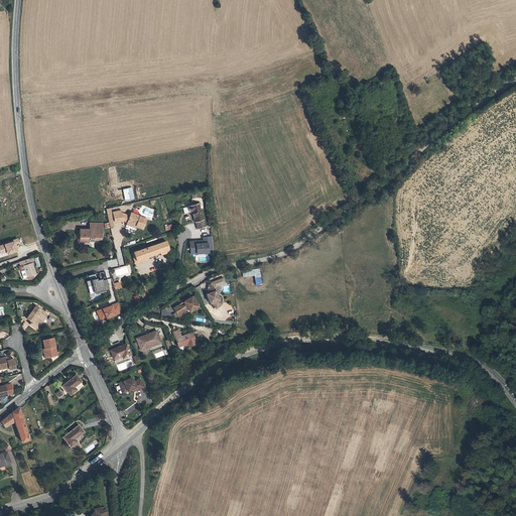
[(134,199),(133,192),(136,192),(135,186),(121,188),(122,192),(123,192),(124,201),(134,199)]
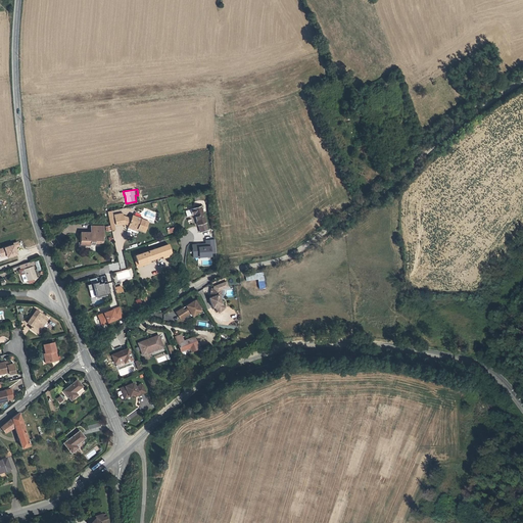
[(206,223),(201,206),(190,209),(191,216),(193,215),(196,226),(197,226),(199,233),(207,231),(204,224),(206,223)]
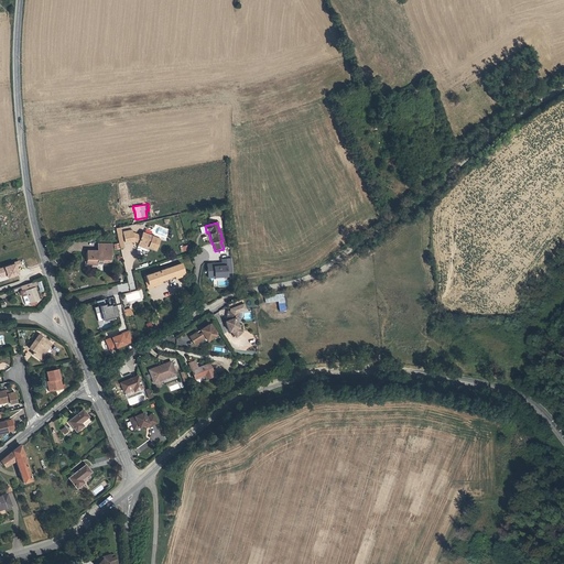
[(134,247),(144,250),(147,247),(153,249),(158,239),(141,232),(139,236),(130,232),(130,231),(121,232),(123,242),(132,241),(136,242),(134,247)]
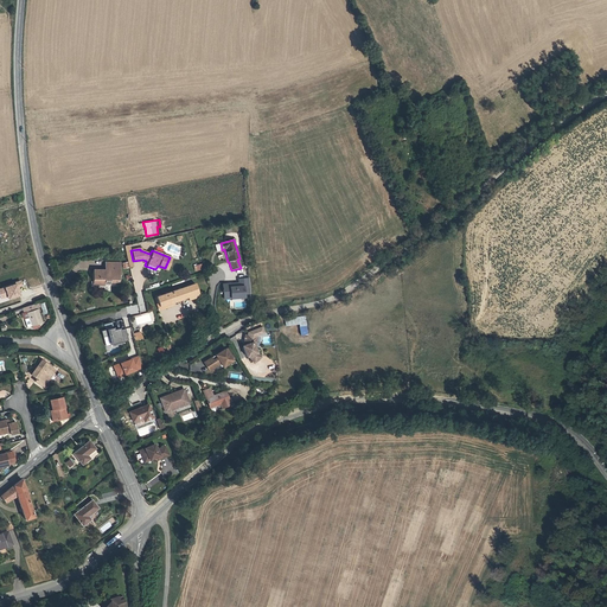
[(102,286),(109,287),(109,285),(115,286),(116,280),(120,281),(122,266),(107,262),(104,268),(94,267),(91,282),(97,283),(97,281),(103,282),(102,283),(102,286)]
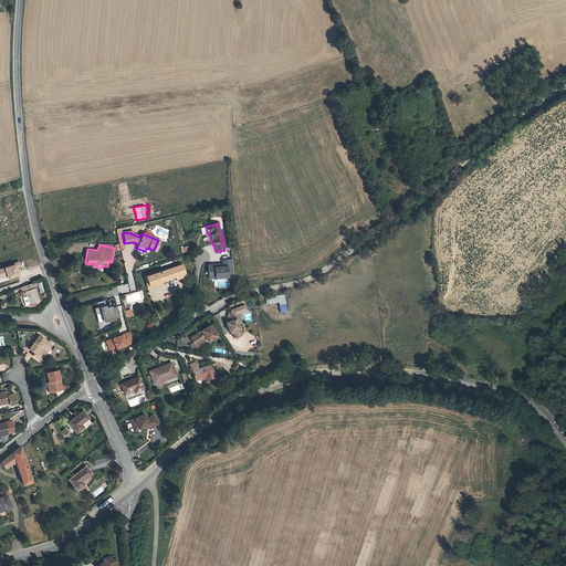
[(233,273),(232,260),(223,260),(223,264),(223,268),(220,268),(220,264),(208,265),(209,272),(215,272),(216,279),(228,278),(228,274),(233,273)]
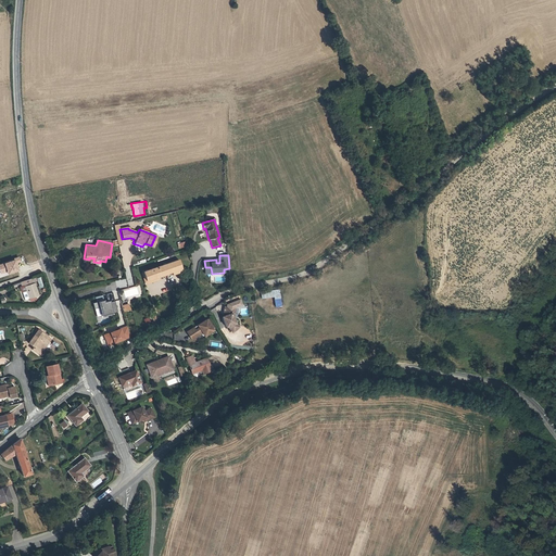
[(19,258),(0,263),(0,276),(0,277),(22,270),(19,258)]
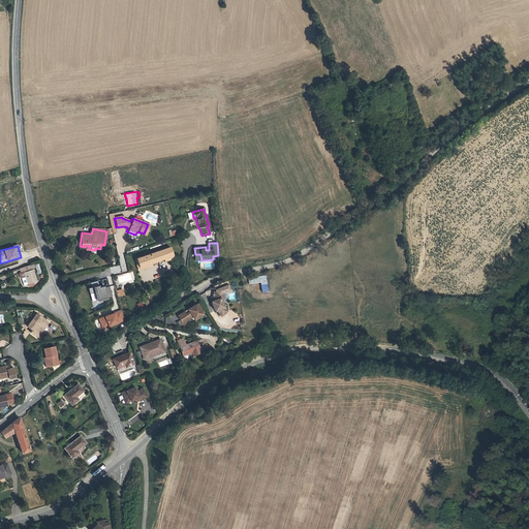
[(149,263),(163,258),(164,261),(173,258),(168,247),(134,258),(137,267),(149,263)]
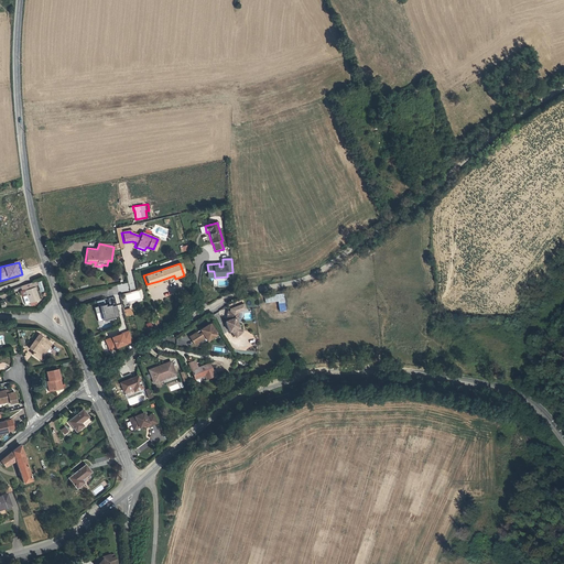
[(21,291),(24,290),(25,295),(22,296),(24,304),(29,303),(39,300),(34,286),(31,288),(30,282),(20,285),(21,291)]
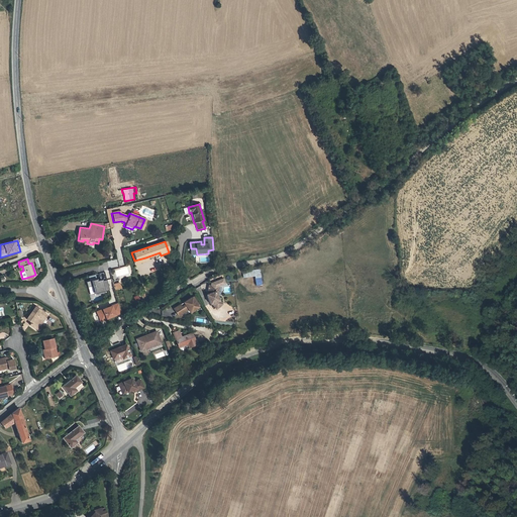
[(262,285),(261,270),(242,271),(242,278),(254,277),(255,286),(262,285)]
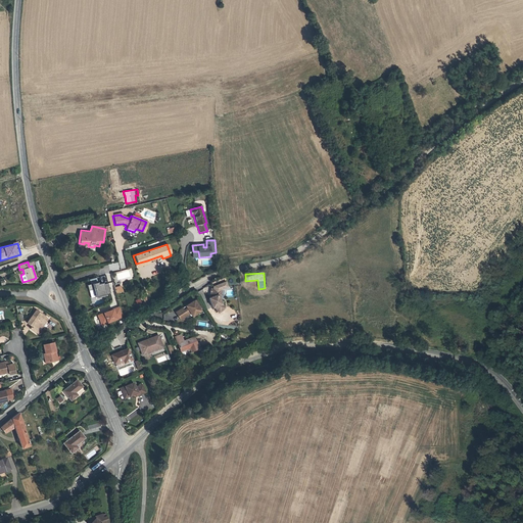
[(108,283),(113,302),(116,301),(111,282),(108,283)]
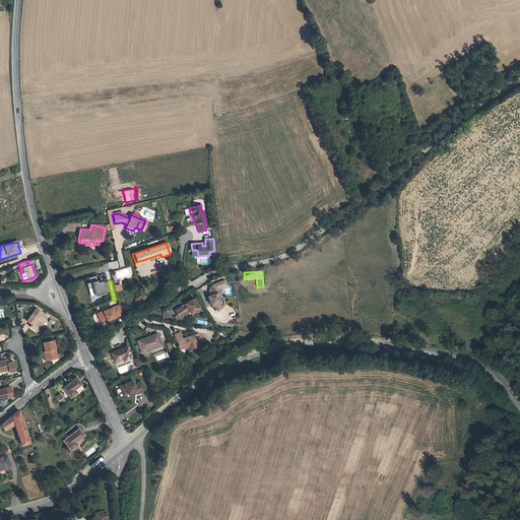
[(95,281),(88,283),(90,288),(91,288),(93,297),(109,291),(107,281),(102,283),(101,281),(96,283),(95,281)]
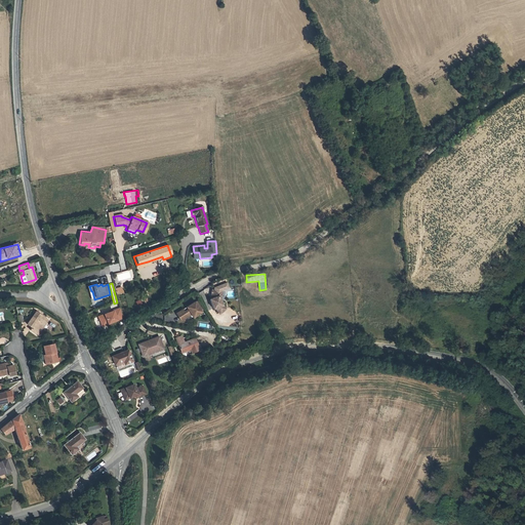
[(220,314),(227,310),(224,306),(221,300),(219,296),(220,291),(213,290),(212,295),(213,298),(210,299),(213,309),(215,309),(220,314)]
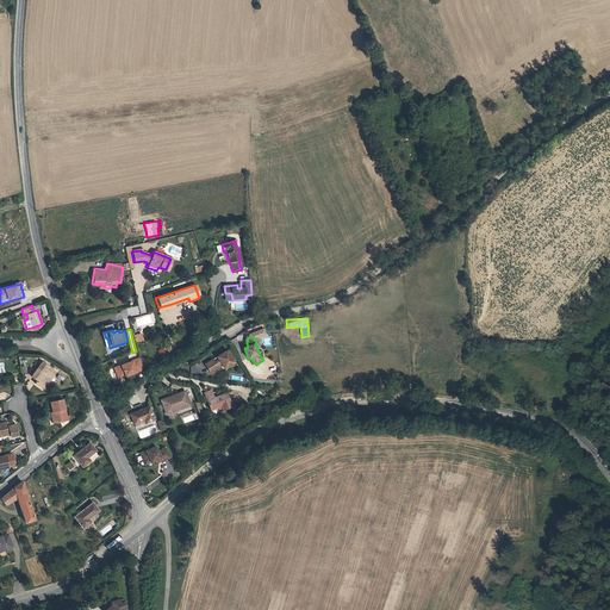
[(213,360),(206,365),(211,373),(223,365),(225,369),(235,363),(228,350),(218,356),(221,361),(216,363),(213,360)]
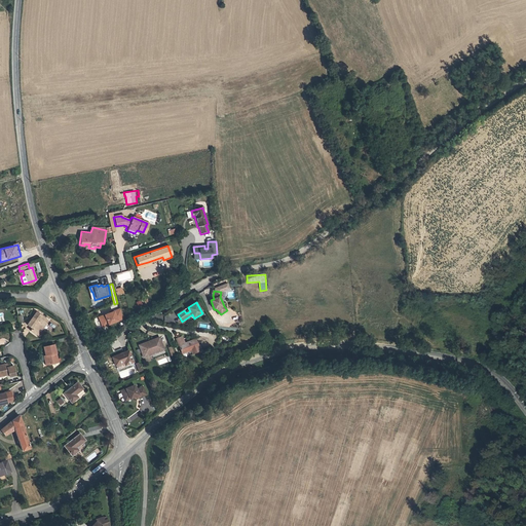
[(118,308),(97,316),(100,326),(121,318),(118,308)]
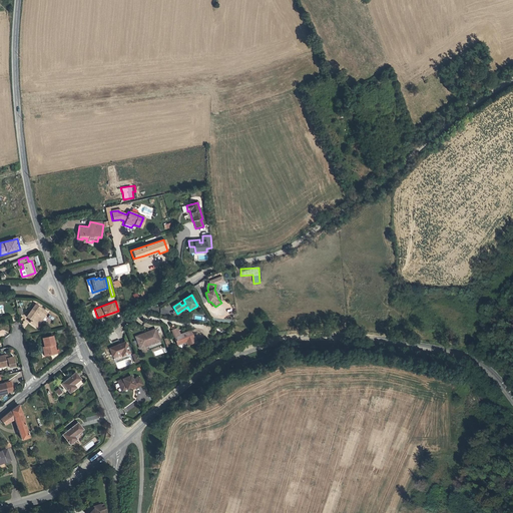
[(28,322),(34,326),(38,319),(42,313),(36,309),(37,308),(33,305),(25,317),(29,320),(28,322)]
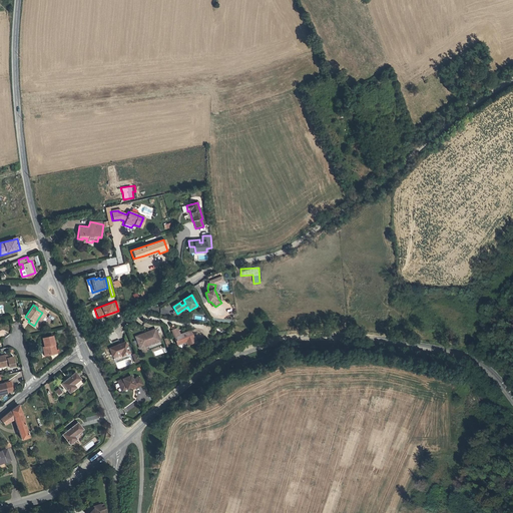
[(154,329),(134,336),(139,346),(146,343),(147,344),(158,340),(154,329)]
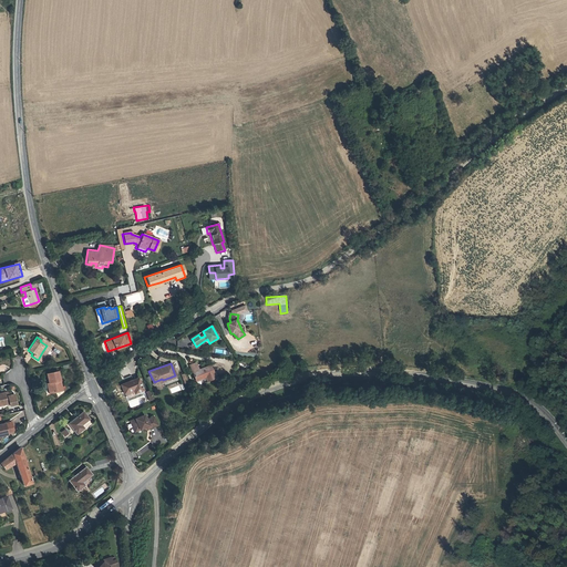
[(209,364),(191,371),(194,380),(204,375),(205,380),(214,377),(209,364)]
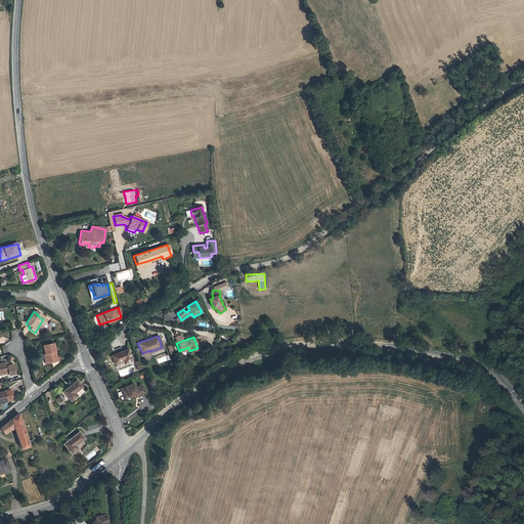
[(52,342),(43,345),(45,353),(47,362),(57,359),(52,342)]
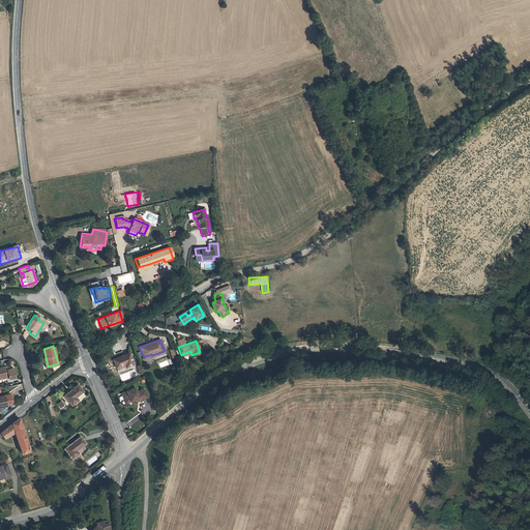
[(129,353),(113,359),(115,366),(124,363),(126,366),(134,363),(129,353)]
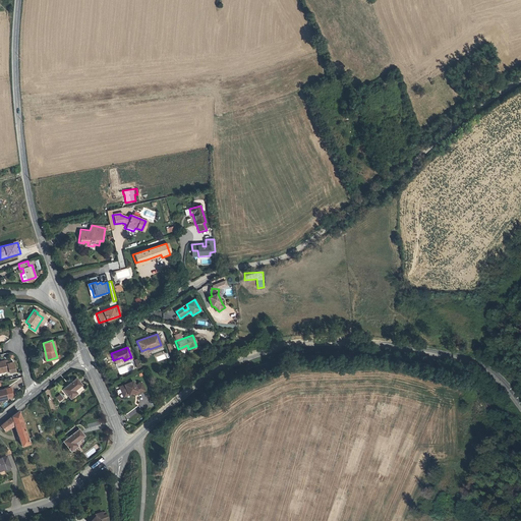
[(156,357),(158,361),(169,357),(167,353),(156,357)]
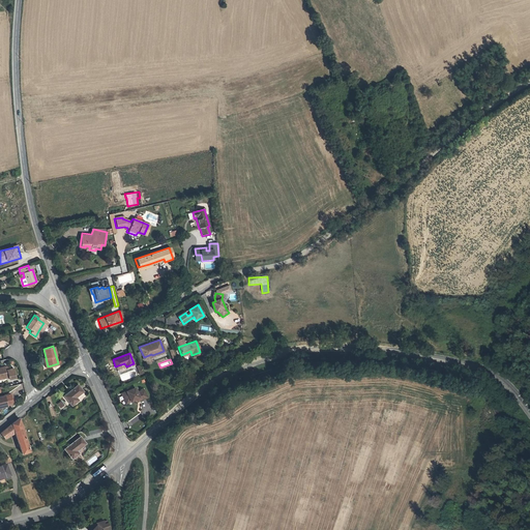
[(0,379),(1,379),(0,378),(8,376),(9,379),(16,377),(13,366),(8,367),(8,366),(0,367),(0,379)]
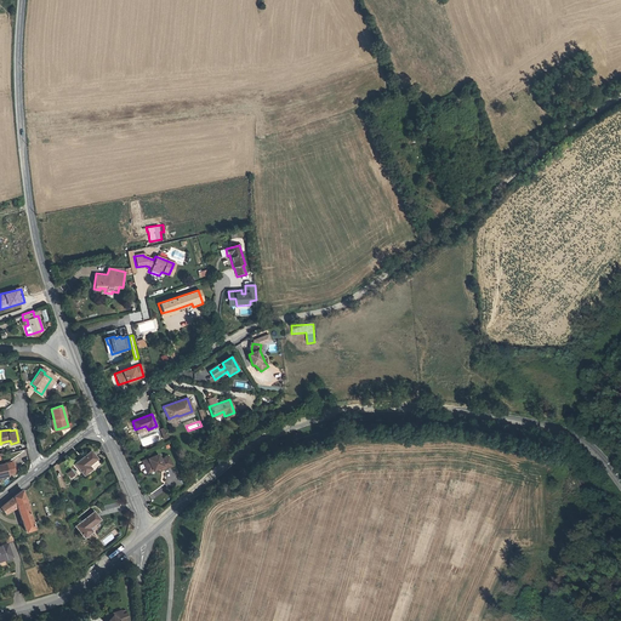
[(92,450),(77,462),(85,473),(92,467),(90,463),(97,457),(92,450)]
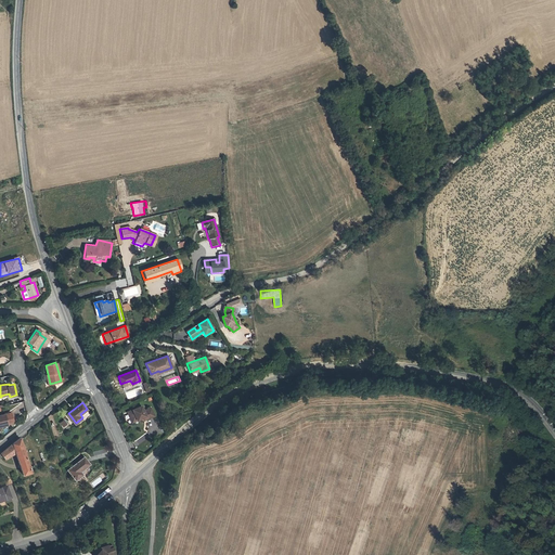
[(143,409),(141,403),(128,409),(130,416),(134,414),(136,417),(145,413),(146,416),(153,414),(150,407),(143,409)]
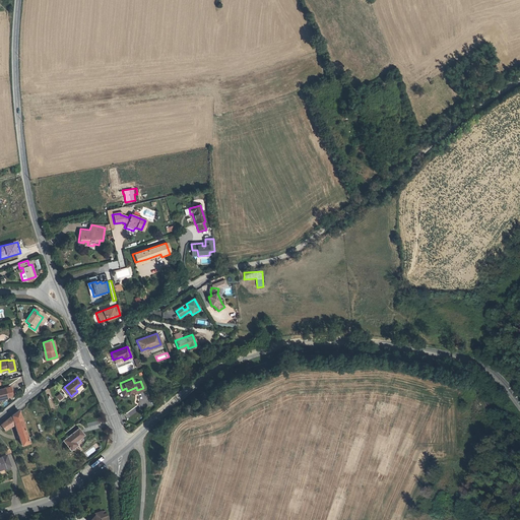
[(4,388),(0,388),(0,399),(7,398),(6,394),(10,393),(9,387),(4,388)]
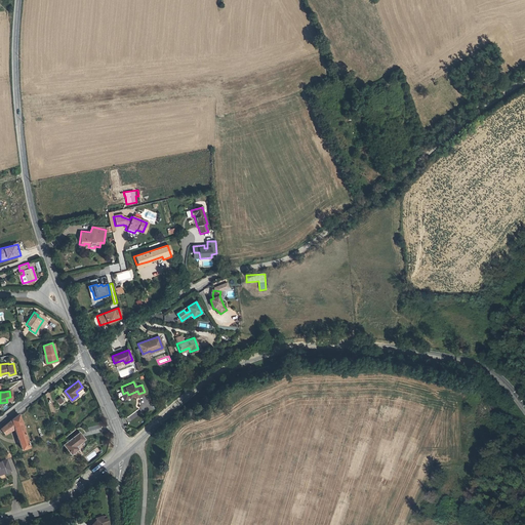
[(59,397),(55,400),(59,406),(65,402),(59,397)]
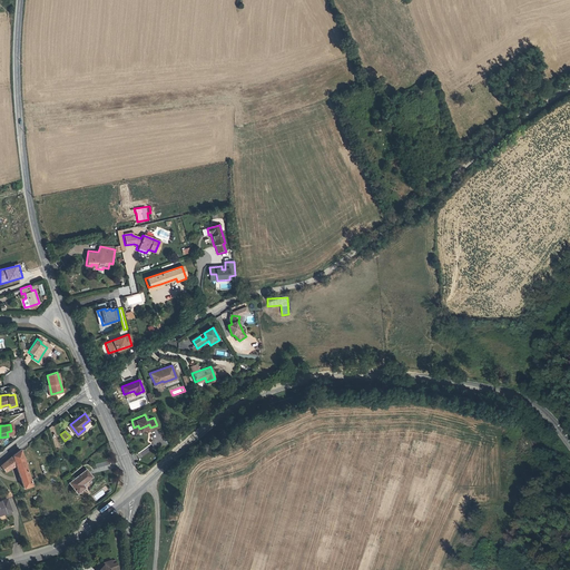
[(21,449),(1,465),(5,471),(17,464),(23,487),(32,484),(21,449)]
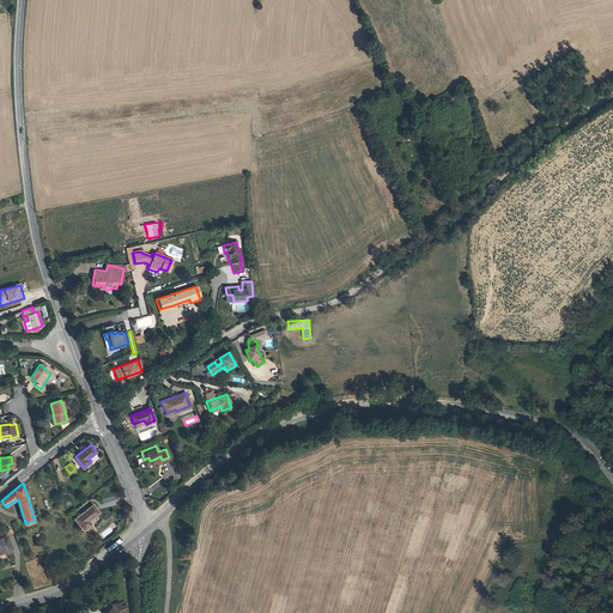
[(77,517),(85,528),(92,522),(89,519),(99,511),(93,504),(77,517)]
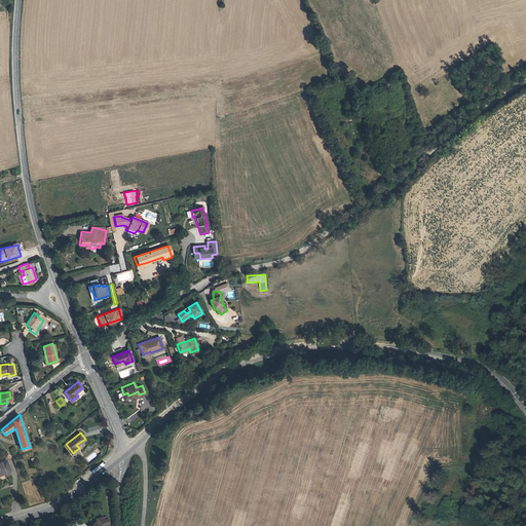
[(6,459),(0,461),(0,474),(10,471),(6,459)]
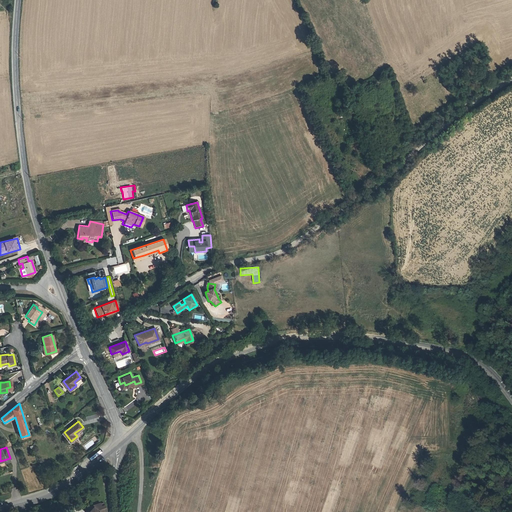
[(88,508),(84,511),(85,511),(97,511),(98,511),(105,510),(103,505),(99,506),(98,502),(94,503),(89,509),(88,508)]
